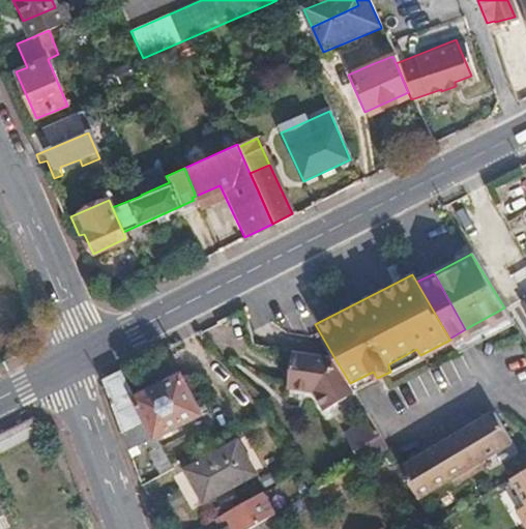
[(471,339),(509,317),(504,307),(465,329),(471,339)]
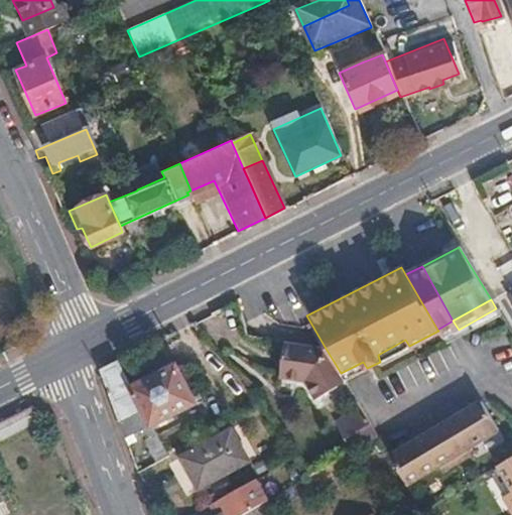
[(459,330),(453,320),(437,330),(438,331),(442,339),(459,330)]
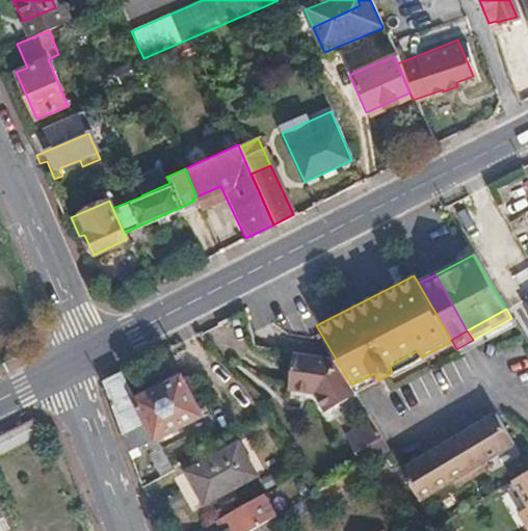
[(393,375),(423,360),(422,356),(418,350),(390,366),(392,373),(393,375)]
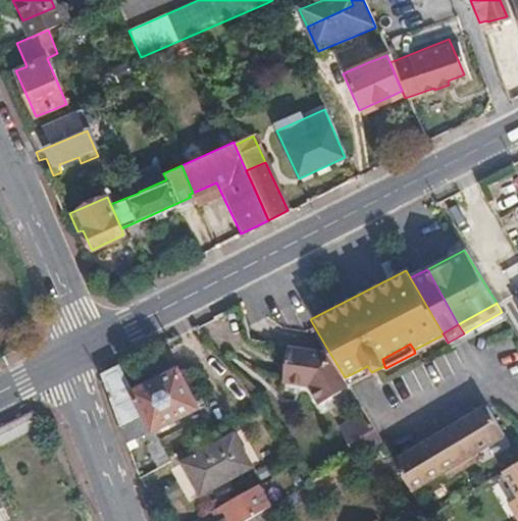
[(345,377),(328,351),(292,346),(286,381),(291,382),(308,385),(315,402),(349,384),(345,377)]
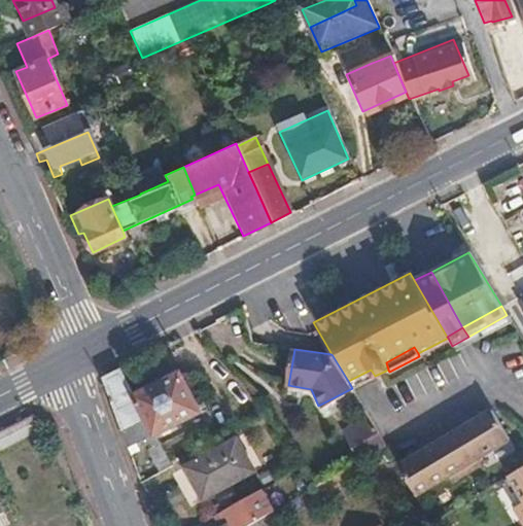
[(151,433),(131,394),(117,367),(101,376),(134,462),(136,469),(167,453),(152,434),(151,433)]
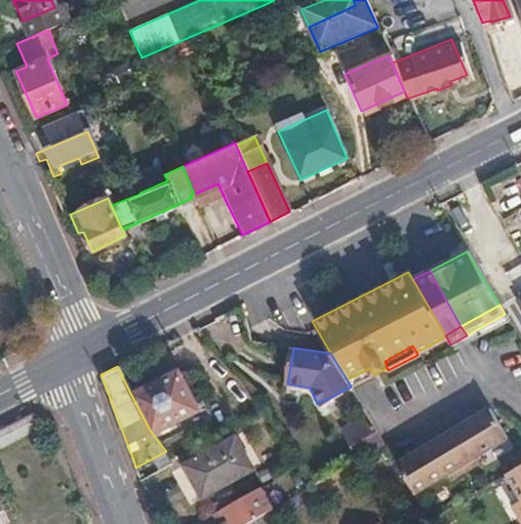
[(198,407),(177,368),(130,393),(151,432),(198,407)]
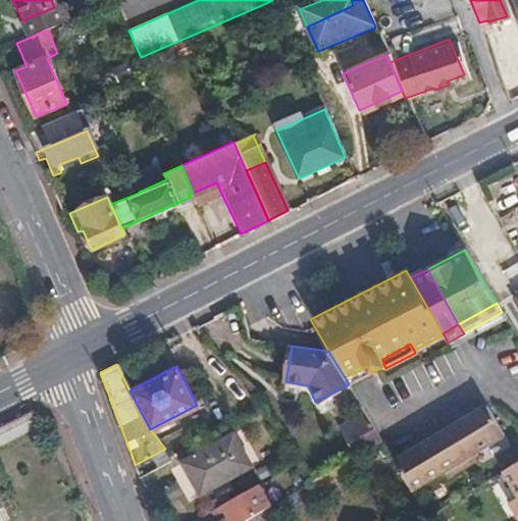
[(350,386),(372,376),(371,372),(367,366),(345,377),(349,384),(350,386)]
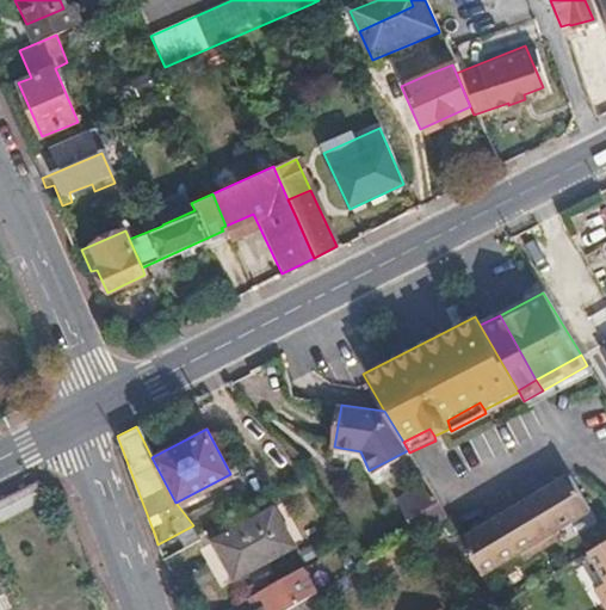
[(549,531),(588,507),(568,474),(530,497),(525,490),(508,499),(538,549),(554,541),(549,531)]
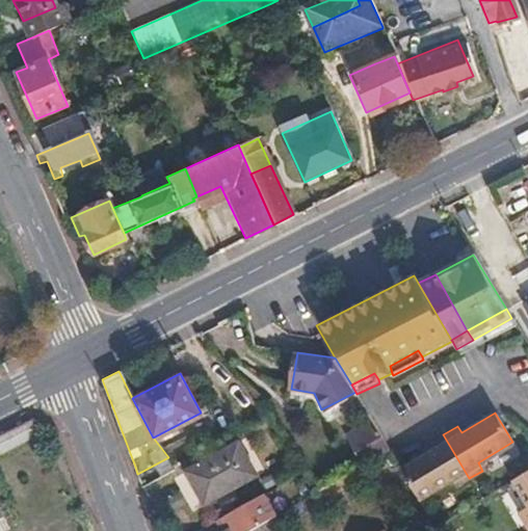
[(462,432),(475,424),(470,418),(457,426),(462,432)]
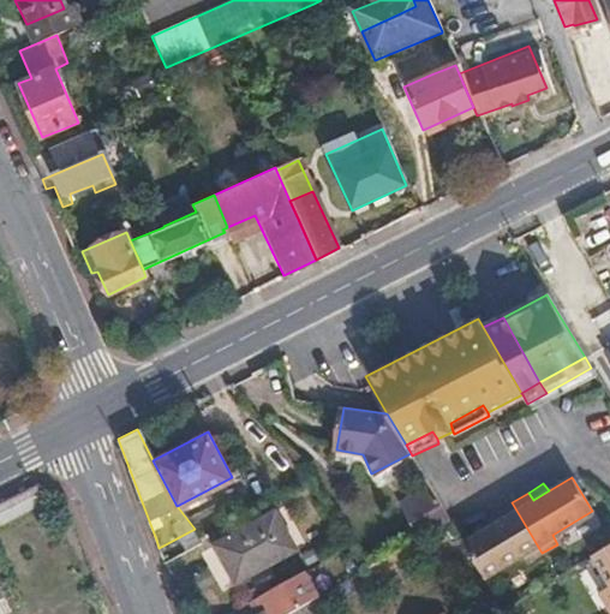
[(0,514),(21,504),(15,490),(0,498),(0,514)]
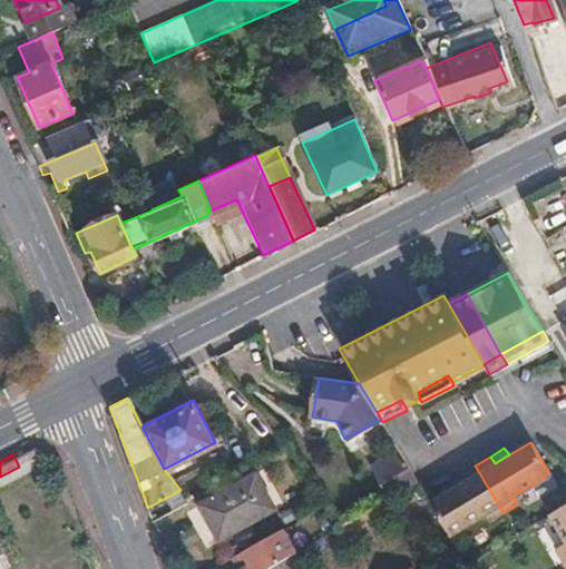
[(503,512),(475,466),(460,474),(465,482),(428,502),(441,525),(448,536),(482,517),(486,521),(503,512)]
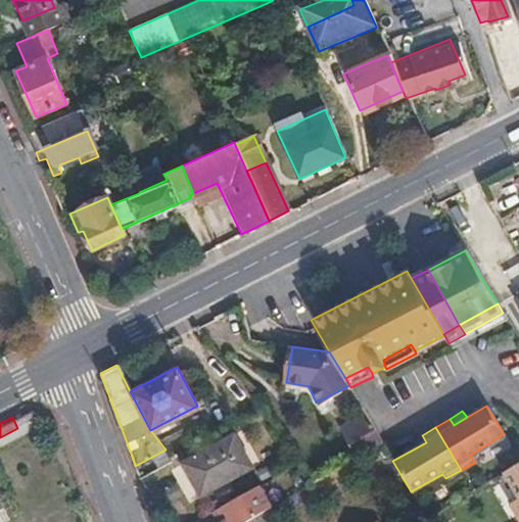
[(182,463),(198,495),(250,467),(233,435),(182,463)]
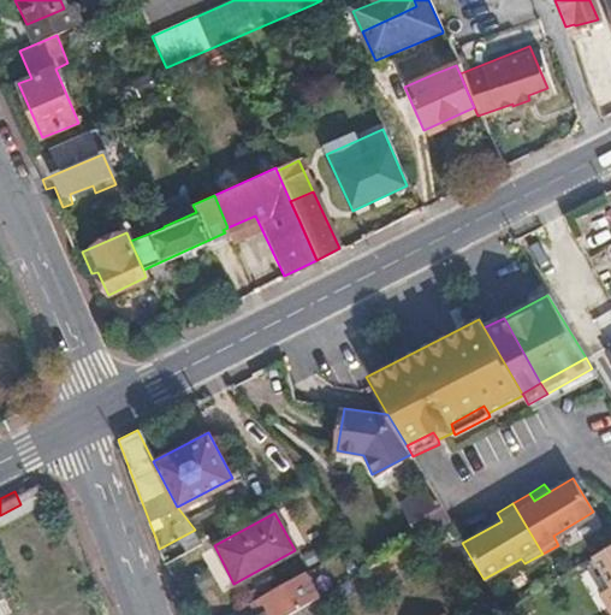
[(485,530),(502,521),(497,513),(481,522),(485,530)]
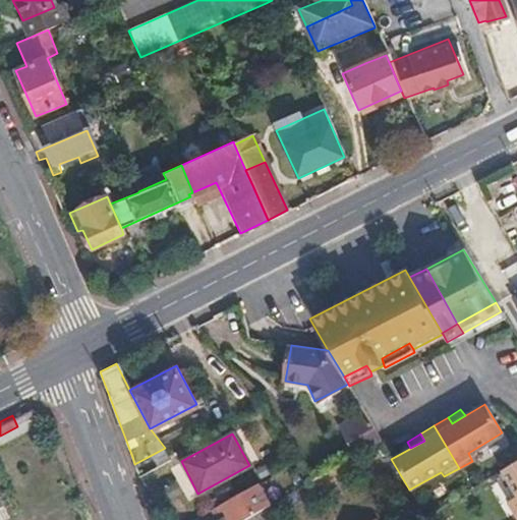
[(350,462),(360,481),(389,465),(379,447),(350,462)]
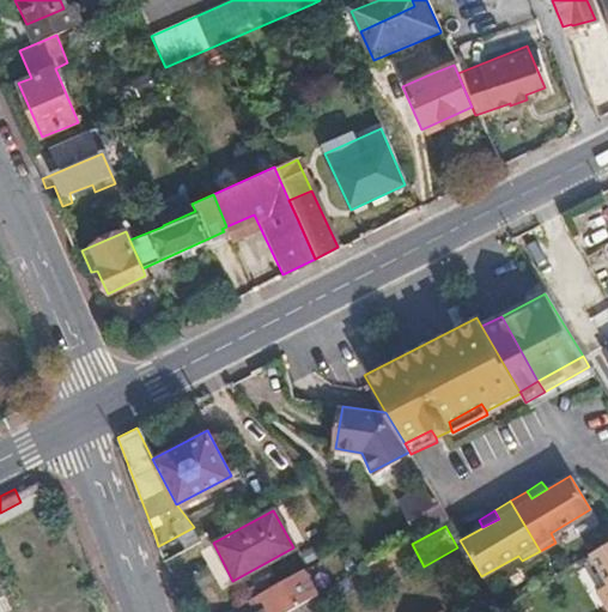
[(163,561),(201,540),(199,534),(194,527),(158,546),(163,561)]
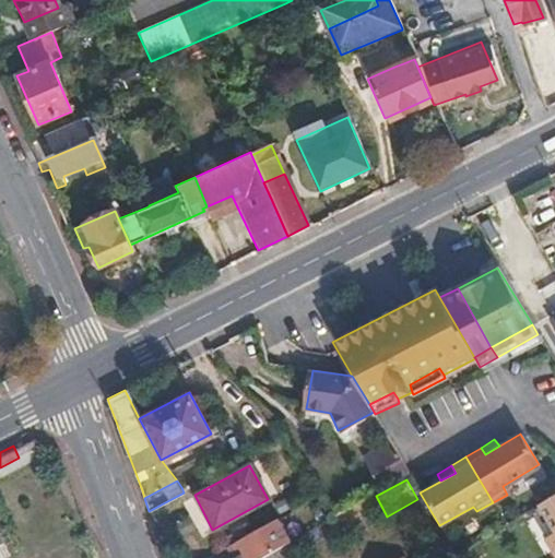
[(554,495),(539,505),(548,522),(554,535),(545,539),(554,557),(554,495)]
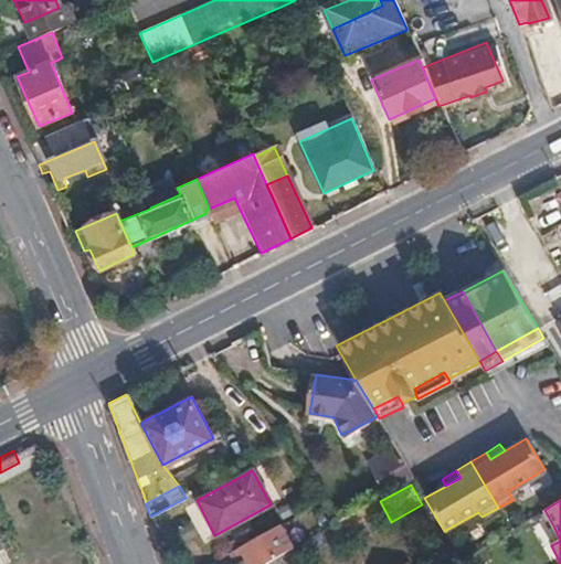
[(554,528),(544,510),(538,513),(548,530),(554,528)]
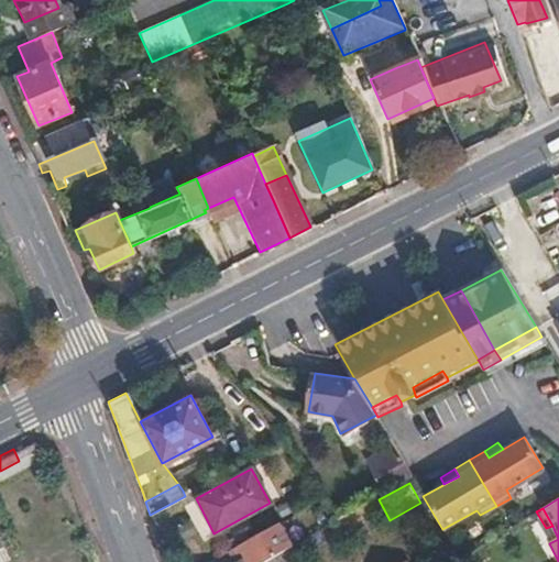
[(238,548),(244,561),(250,561),(275,548),(265,531),(238,548)]
